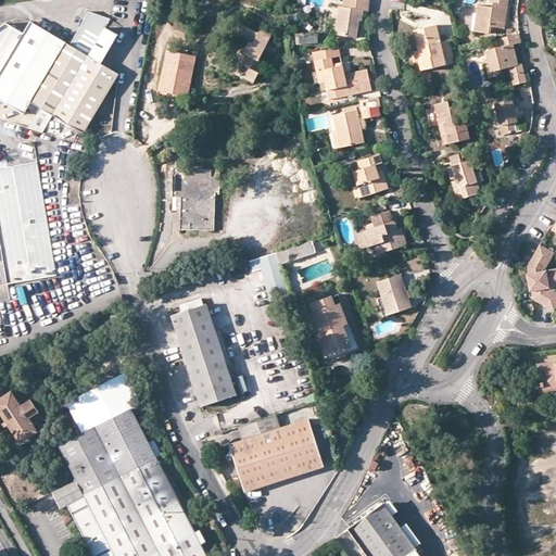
[(368,0),(344,0),(344,8),(340,7),(336,35),(357,38),(361,21),(363,21),(365,11),(370,11),(368,0)]
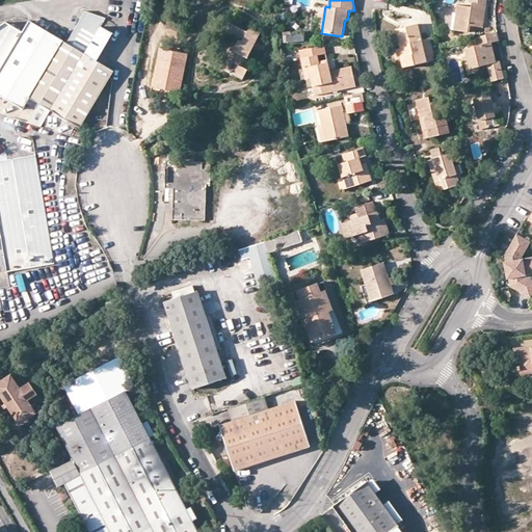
[(470,32),(471,30),(471,25),(475,26),(483,27),(486,0),(470,0),(470,3),(473,3),(472,7),(458,5),(454,30),(470,32)]
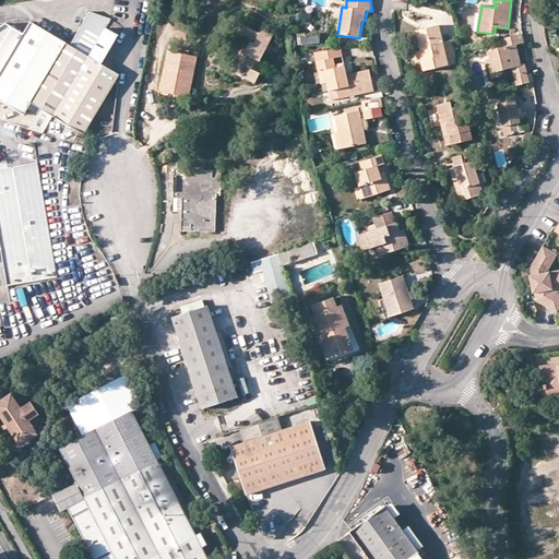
[(0,26),(0,99),(24,115),(31,103),(40,108),(36,117),(48,125),(54,116),(84,133),(119,74),(102,64),(119,36),(106,27),(111,19),(90,11),(70,45),(32,22),(24,34),(6,22),(0,26)]
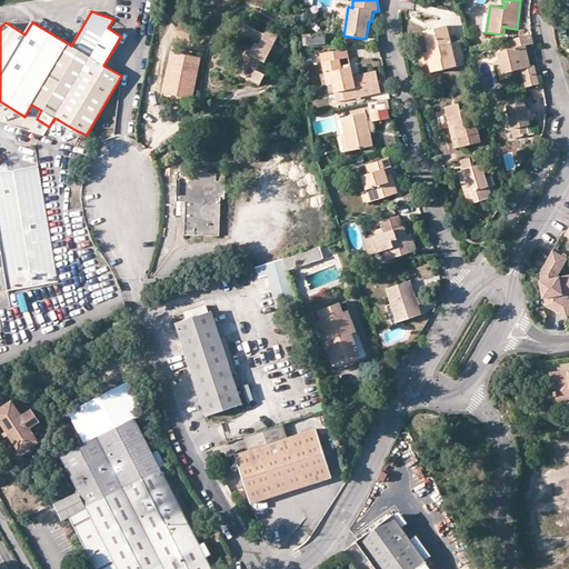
[(427,42),(429,51),(431,60),(429,61),(432,72),(467,65),(460,41),(451,43),(448,26),(435,29),(437,40),(427,42)]
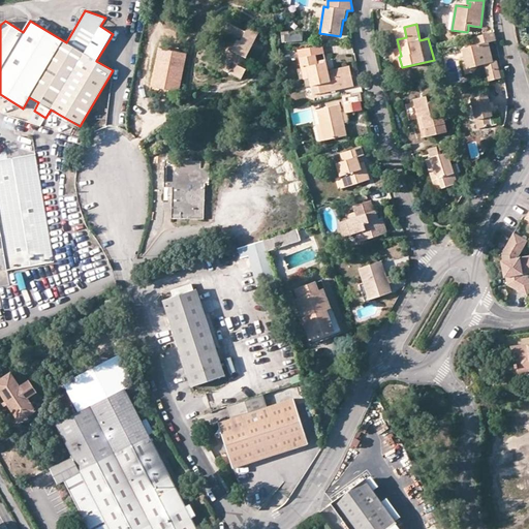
[(229,61),(223,71),(243,82),(253,62),(248,59),(260,36),(249,30),(247,34),(230,26),(225,36),(239,43),(234,52),(231,51),(226,60),(229,61)]
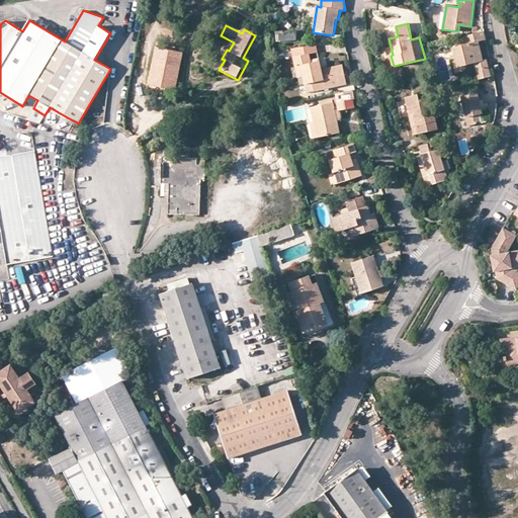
[(453,48),(456,62),(458,67),(470,64),(476,63),(484,61),(480,42),(487,40),(485,31),(463,36),(465,45),(453,48)]
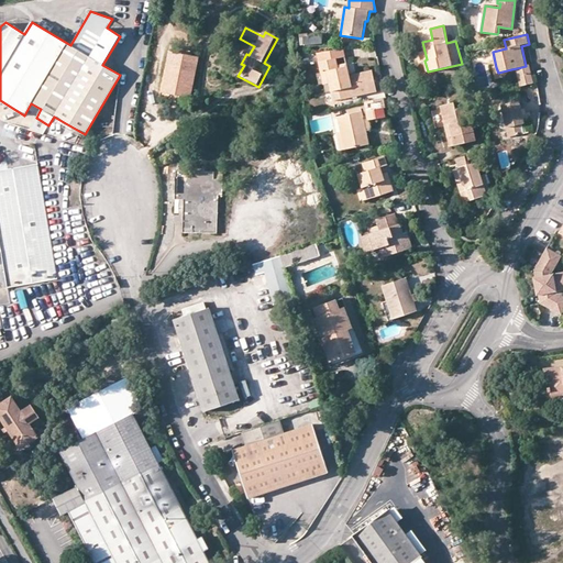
[(302,39),(304,47),(326,44),(324,35),(302,39)]
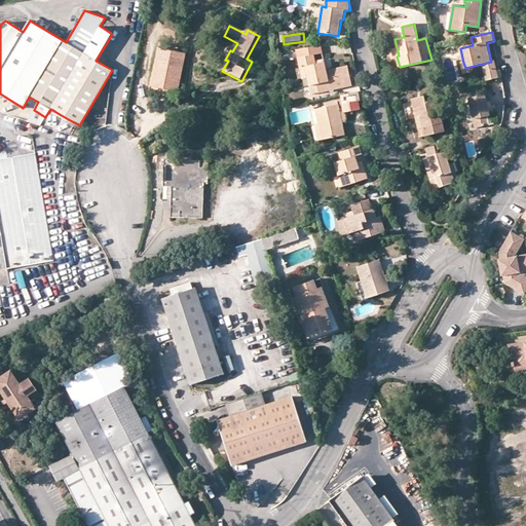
[(186,55),(158,49),(150,87),(179,94),(186,55)]
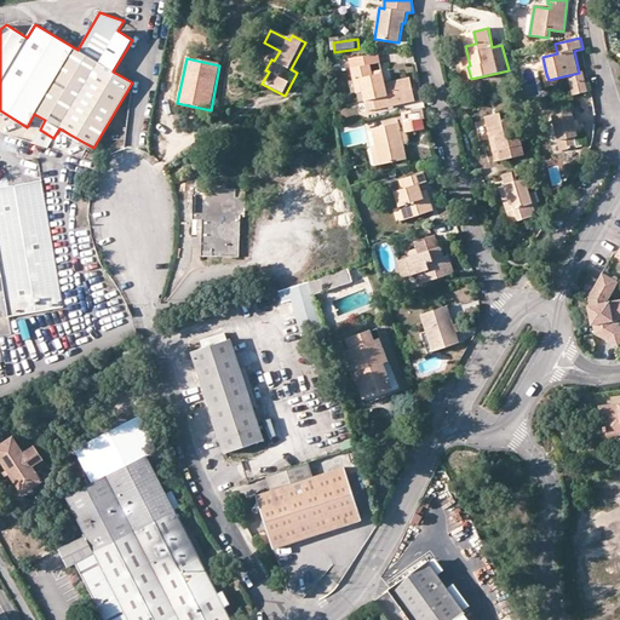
[(371,64),(352,69),(359,93),(362,92),(365,101),(373,99),(377,110),(415,101),(409,78),(386,84),(383,73),(373,75),(371,64)]
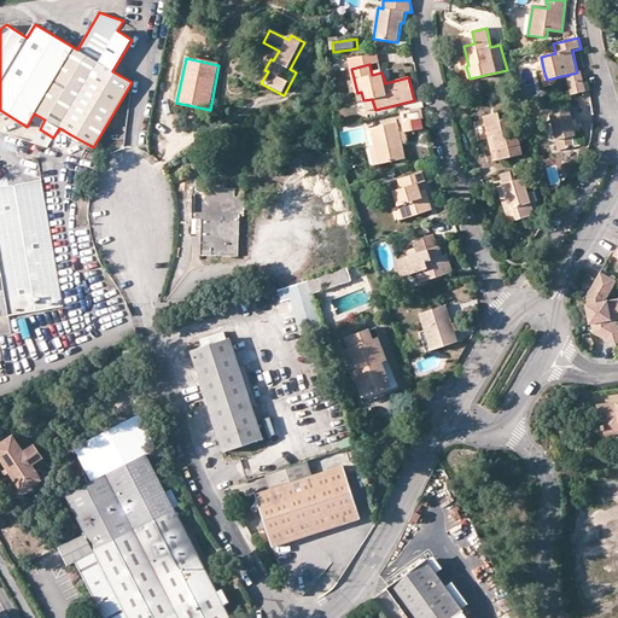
[(567,75),(570,85),(584,81),(582,71),(577,73),(567,75)]
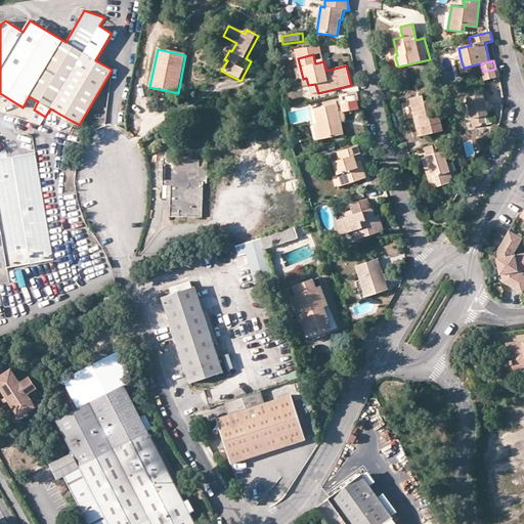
[(473,71),(476,64),(464,68),(462,62),(459,62),(462,74),(473,71)]
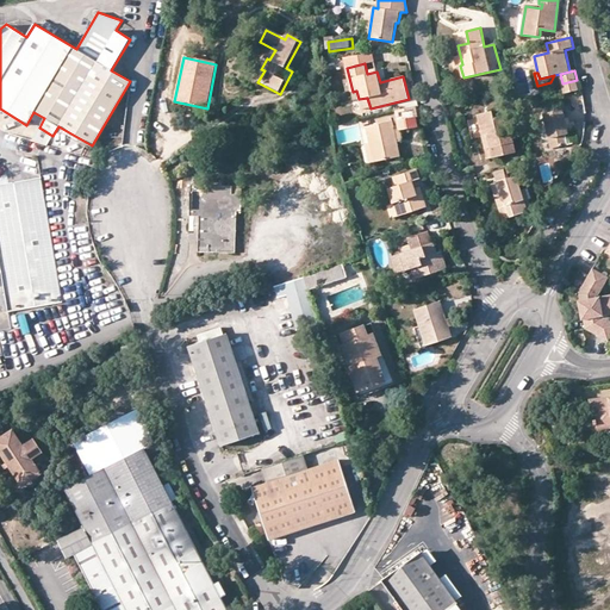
[(579,91),(577,80),(562,83),(565,94),(579,91)]
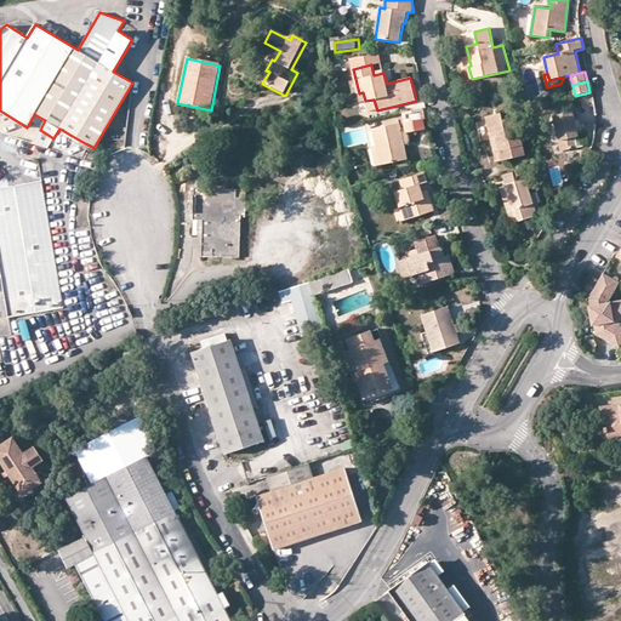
[(358,96),(363,115),(368,114),(364,95),(358,96)]
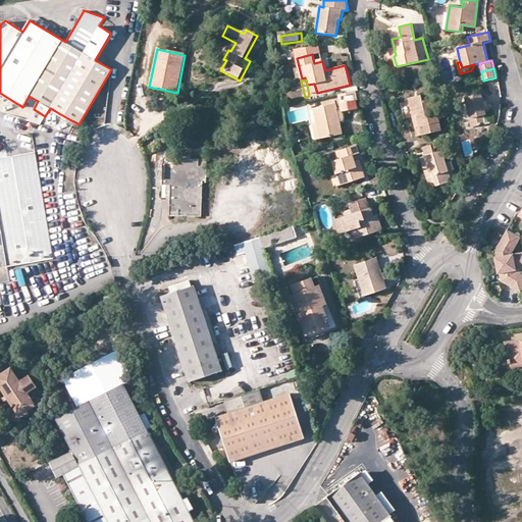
[(313,108),(316,122),(320,139),(344,134),(341,122),(343,121),(344,119),(342,111),(358,108),(357,101),(358,100),(357,91),(338,95),(340,103),(313,108)]
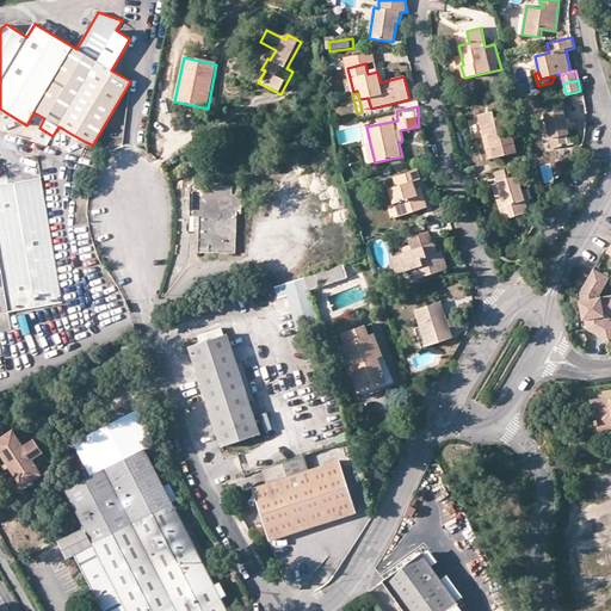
[(563,110),(544,115),(553,148),(569,144),(567,135),(579,133),(576,123),(567,124),(563,110)]
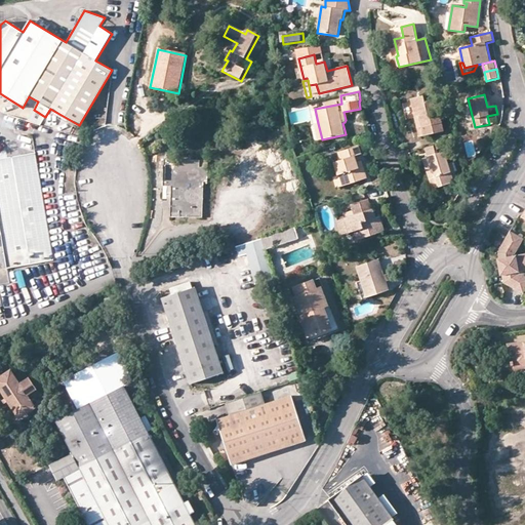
[(411,99),(415,117),(419,116),(422,127),(417,128),(419,137),(445,130),(437,98),(425,101),(423,95),(411,99)]
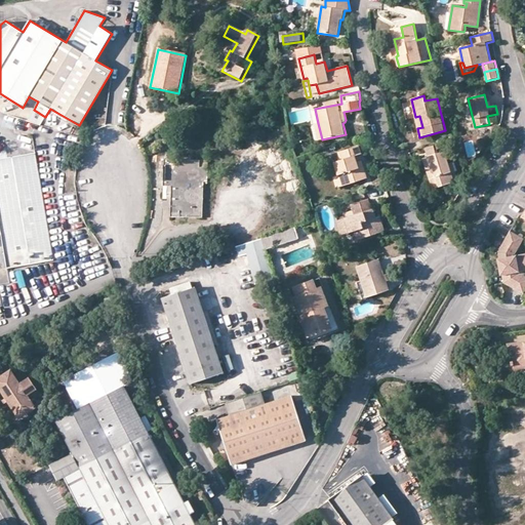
[(40,125),(45,117),(34,110),(27,121),(40,125)]
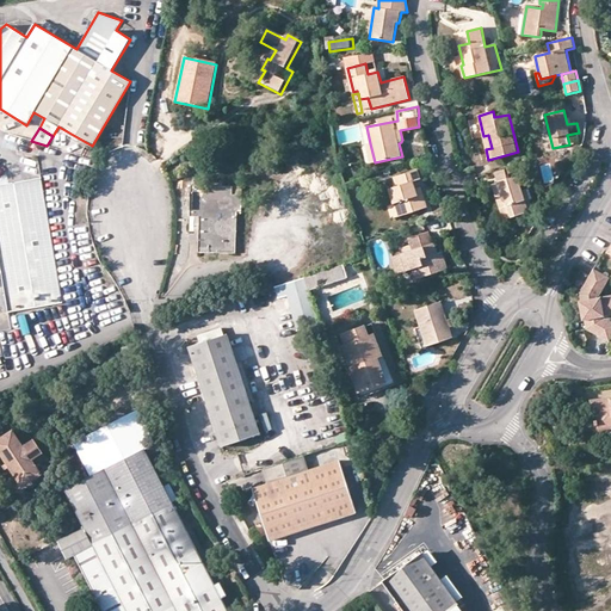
[(389,189),(394,204),(399,203),(403,215),(427,207),(424,195),(420,195),(418,187),(415,187),(414,181),(421,179),(418,170),(395,177),(397,186),(389,189)]
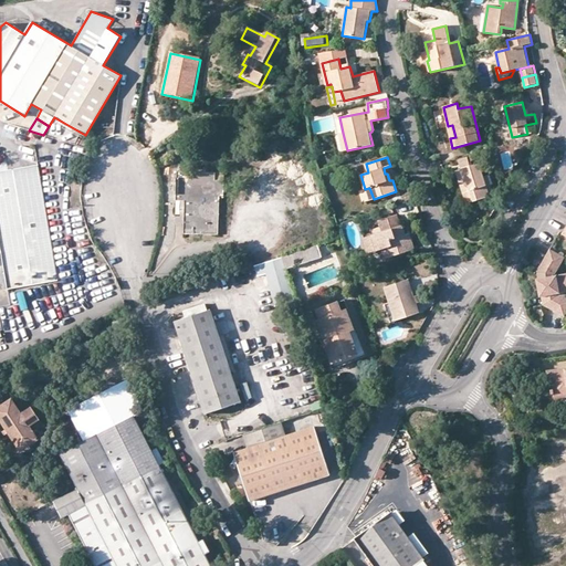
[(37,163),(0,168),(0,262),(3,286),(55,278),(37,163)]
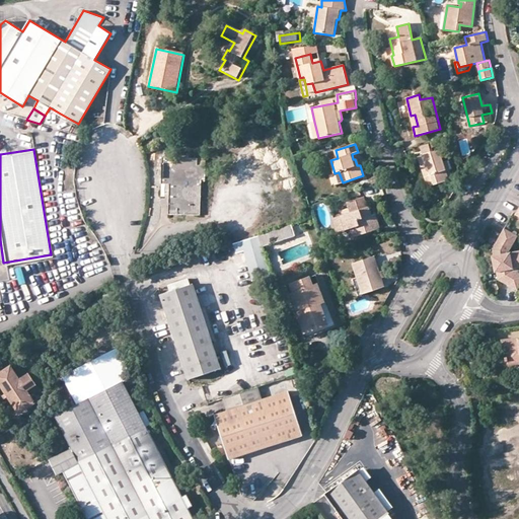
[(439,150),(423,155),(427,166),(423,167),(429,188),(448,180),(443,162),(439,150)]
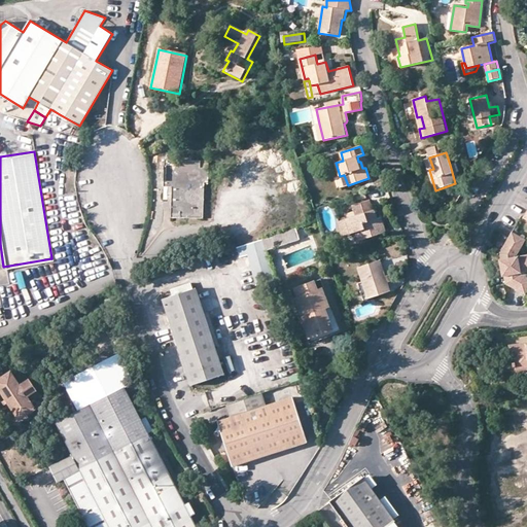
[(205,182),(209,182),(209,162),(165,160),(164,186),(172,186),(172,200),(171,217),(203,219),(205,182)]
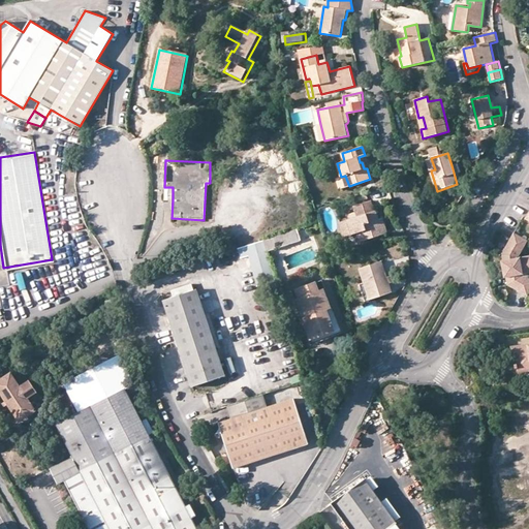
[(457,164),(452,165),(457,184),(463,182),(457,164)]
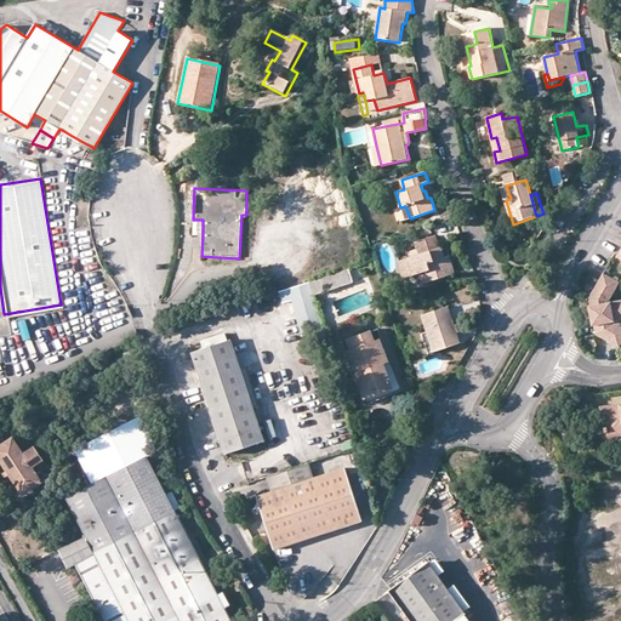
[(399,222),(410,218),(405,206),(400,208),(396,209),(399,222)]
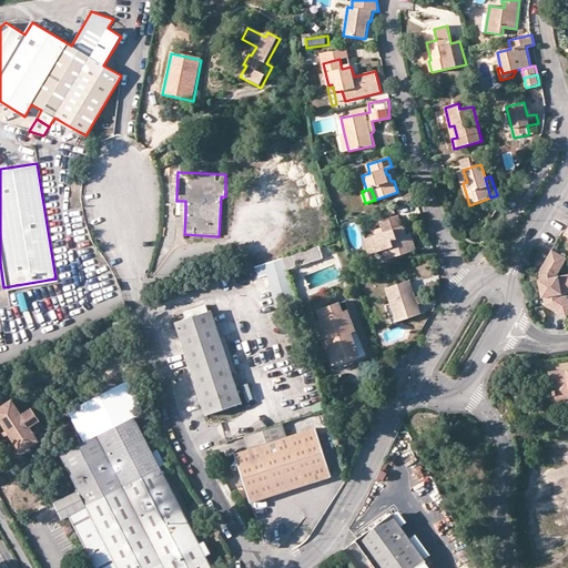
[(185,201),(176,201),(175,215),(185,215),(185,201)]
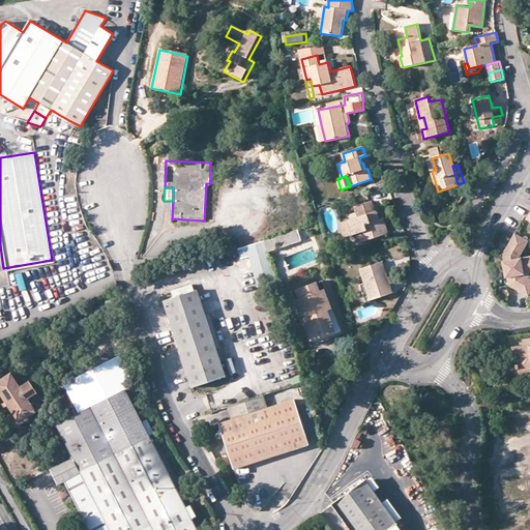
[(358,216),(348,219),(353,235),(359,233),(361,242),(389,233),(386,224),(381,226),(379,219),(376,211),(375,211),(372,201),(355,207),(358,216)]
